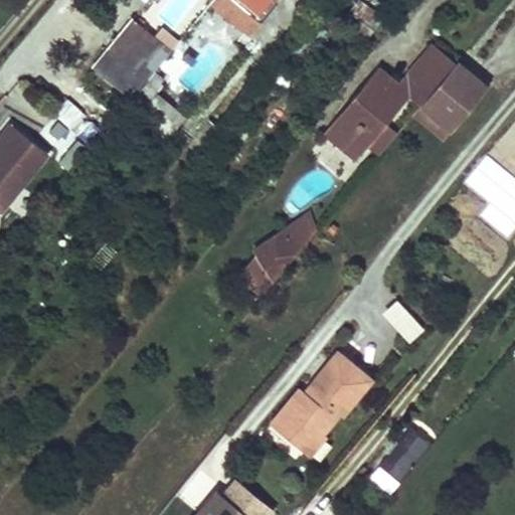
[(235,0),(213,0),(211,3),(245,32),(258,17),(235,0)]
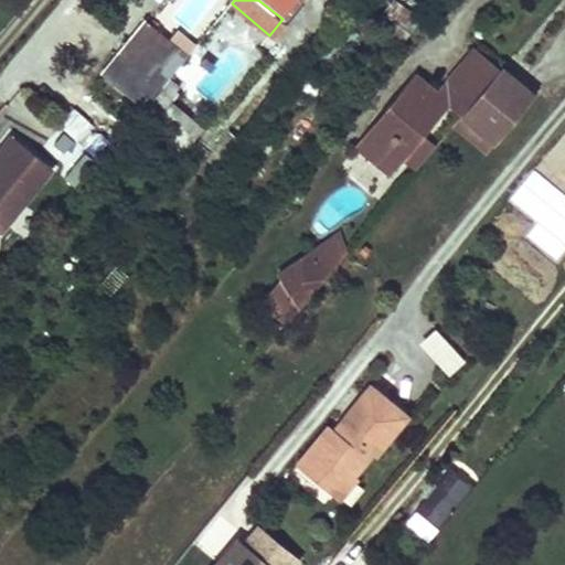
[(258,0),(283,19),(284,20),(299,0),(258,0)]
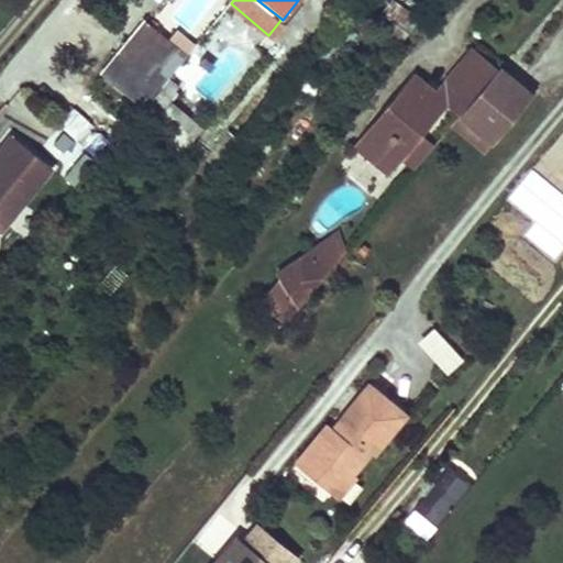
[(159,90),(188,57),(145,21),(102,72),(145,107),(159,90)]
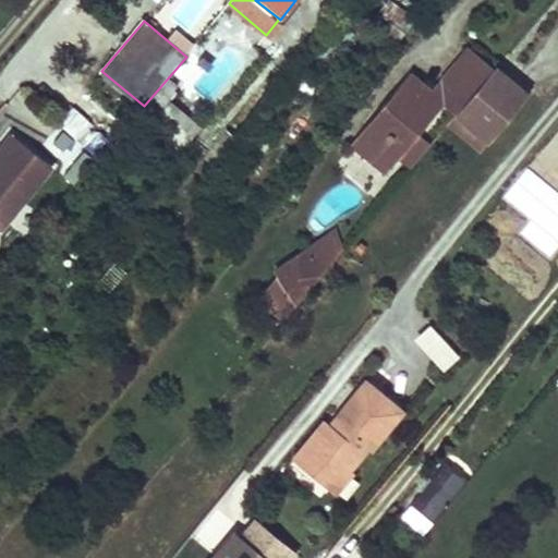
[(368,123),(353,140),(389,169),(399,157),(403,153),(402,140),(409,132),(415,138),(419,134),(444,104),(457,114),(495,69),(469,46),(441,80),(449,86),(439,98),(432,92),(410,73),(380,109),(387,114),(380,122),(368,123)]
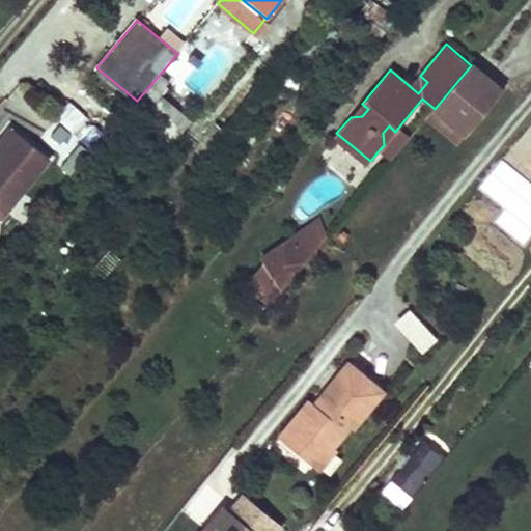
[(471,65),(435,109),(466,136),(504,90),(472,63),(471,65)]
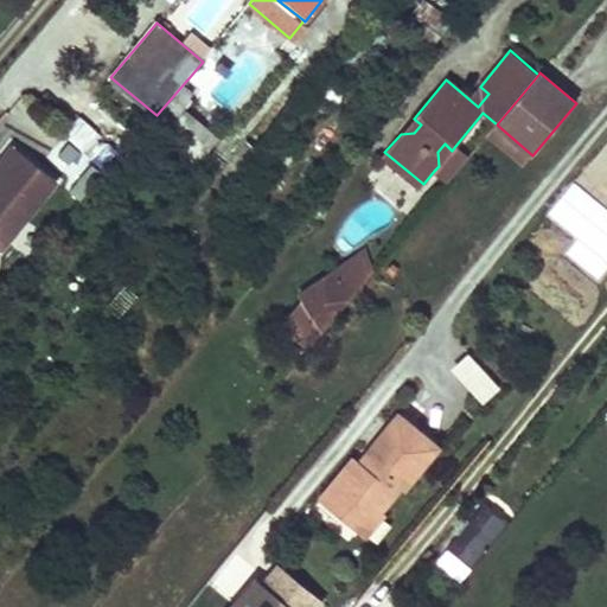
[(480,87),(470,100),(478,107),(489,94),(480,87)]
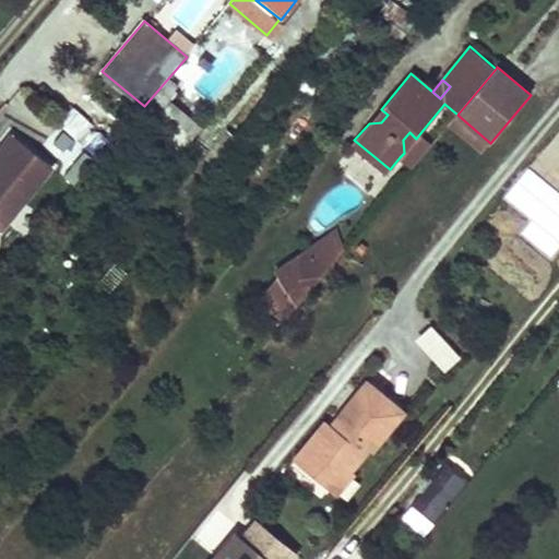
[(170,100),(158,90),(144,106),(156,117),(170,100)]
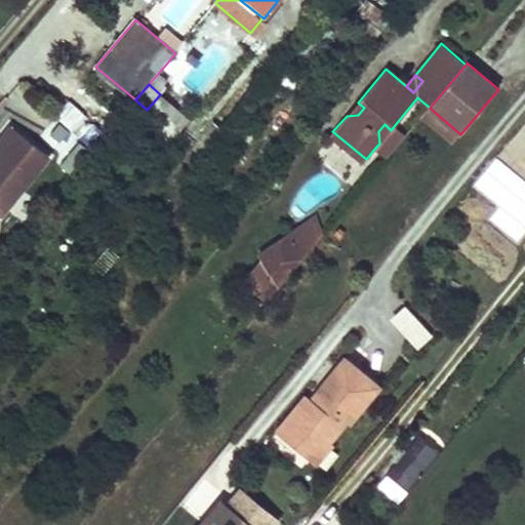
[(87,140),(99,125),(67,98),(54,115),(87,140)]
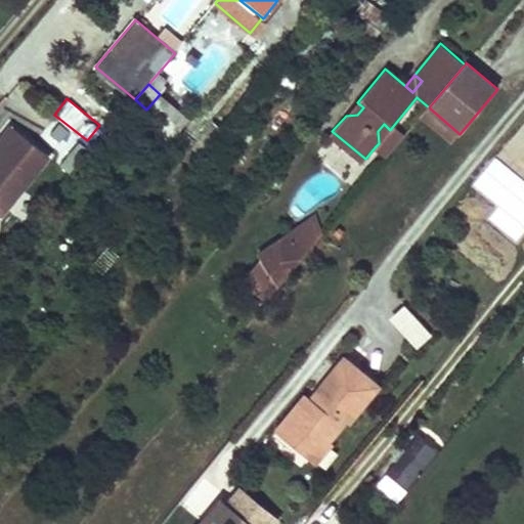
[(357,102),(346,116),(357,115),(363,107),(357,102)]
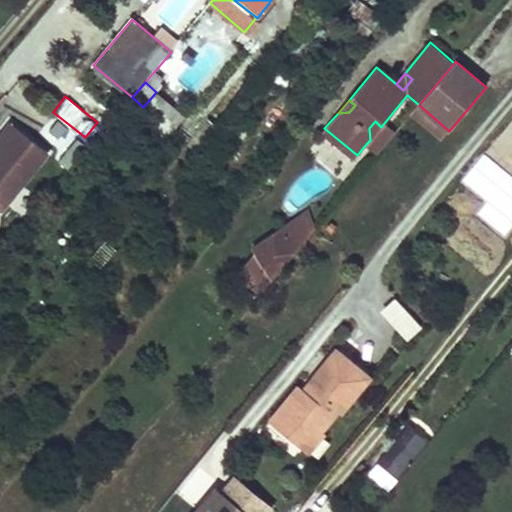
[(369,128),(370,140),(381,127),(375,121),(369,128)]
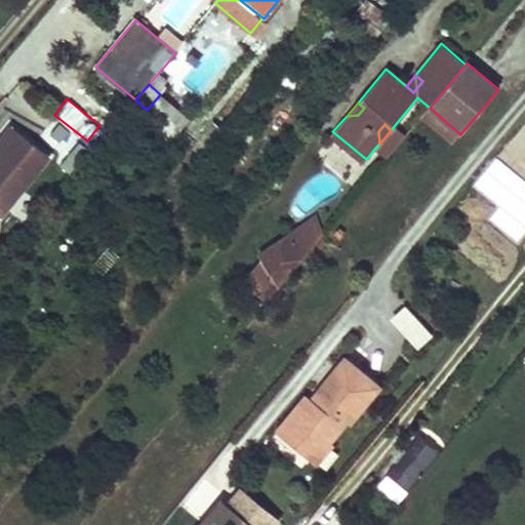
[(405,136),(394,126),(391,130),(379,144),(375,148),(388,158),(405,136)]
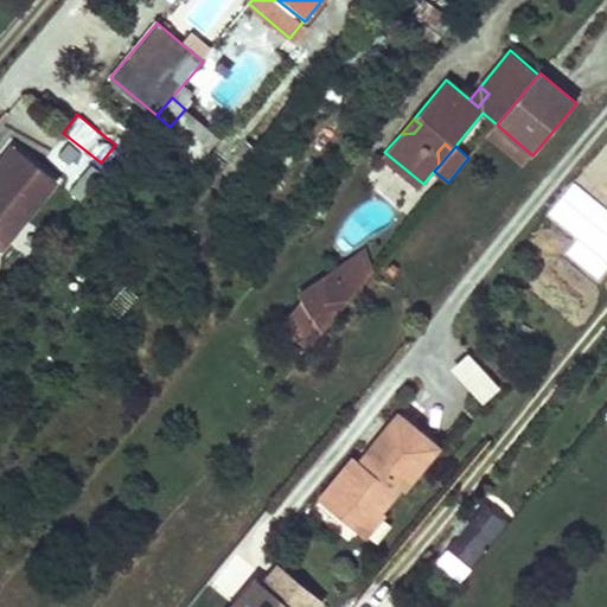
[(56,183),(13,147),(0,163),(0,249),(56,183)]
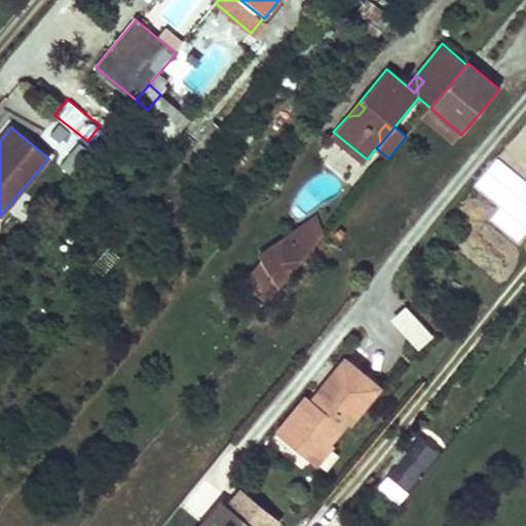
[(330,136),(363,163),(367,159),(333,132),(330,136)]
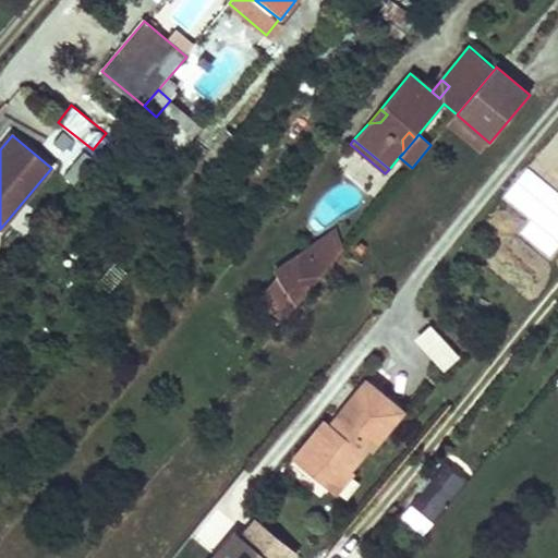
[(334,231),(304,252),(327,269),(344,249),(334,231)]
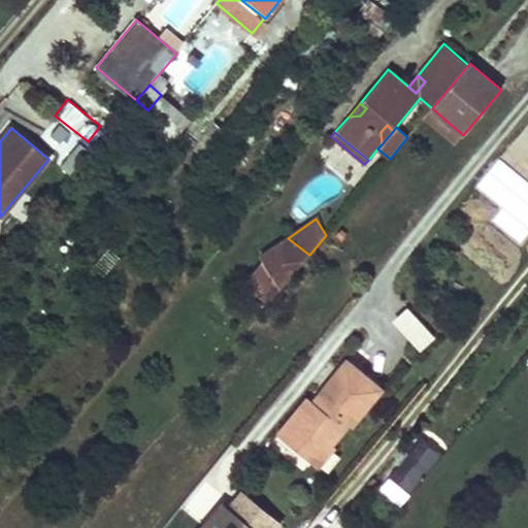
[(278,292),(309,255),(288,238),(260,258),(263,262),(278,292)]
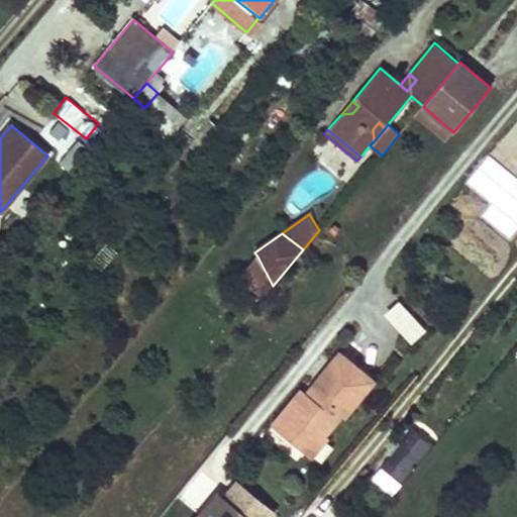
[(257,256),(240,278),(264,297),(273,286),(257,256)]
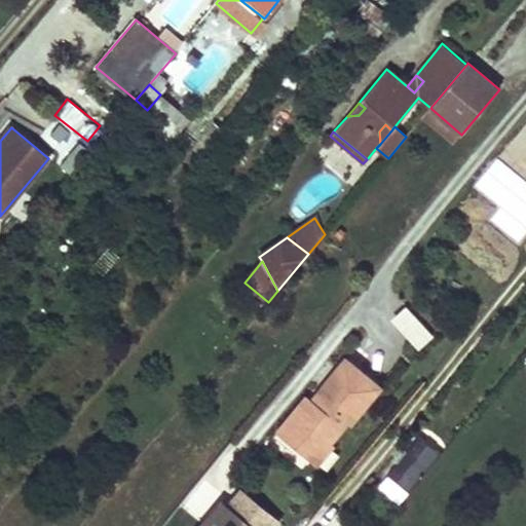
[(391,316),(419,348),(436,334),(408,302),(391,316)]
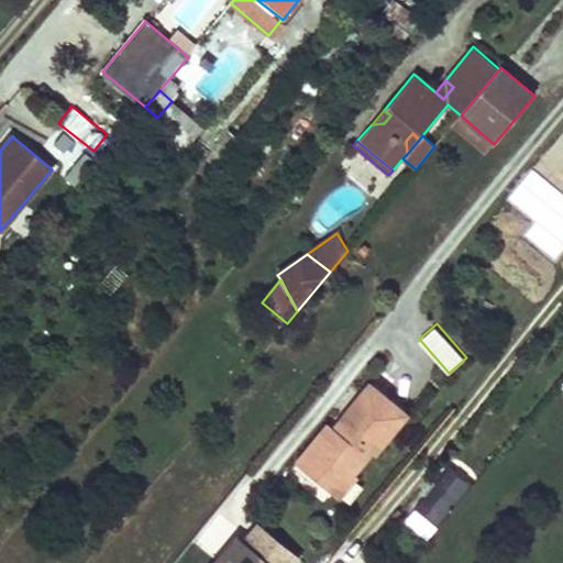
[(328,426),(298,462),(327,484),(340,467),(351,475),(373,449),(376,451),(406,415),(370,385),(342,419),(346,422),(337,433),(333,430),(328,426)]
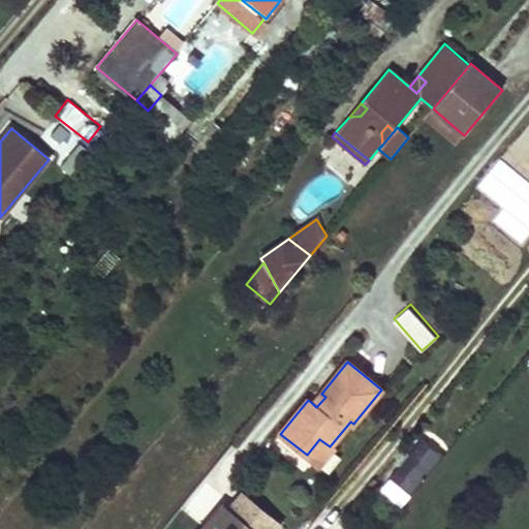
[(313,404),(316,407),(325,397),(321,394),(313,404)]
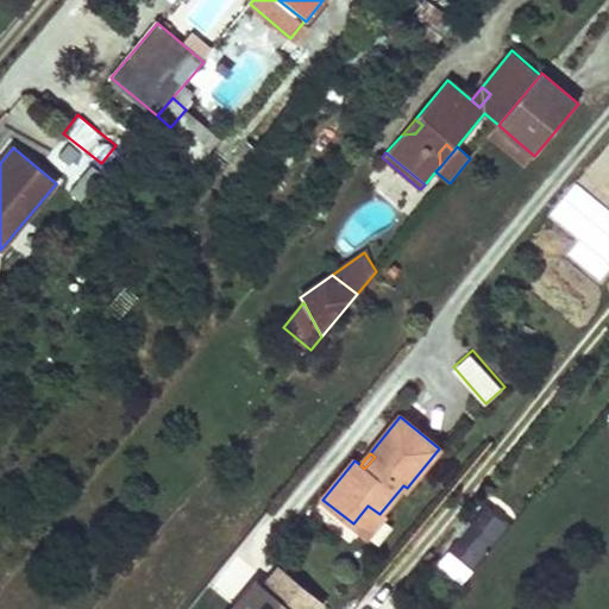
[(368,506),(353,523),(368,535),(383,518),(380,514),(368,506)]
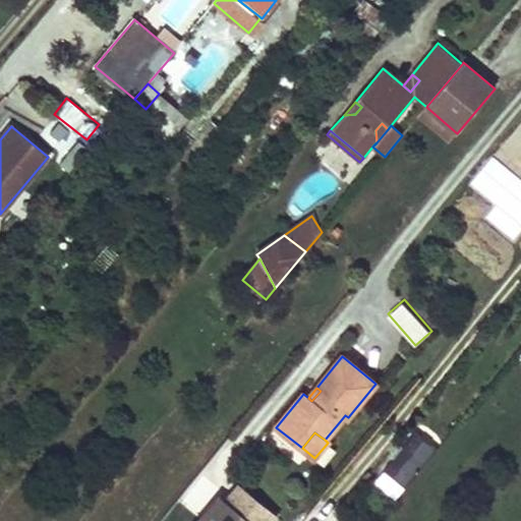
[(412,433),(383,468),(404,486),(433,451),(412,433)]
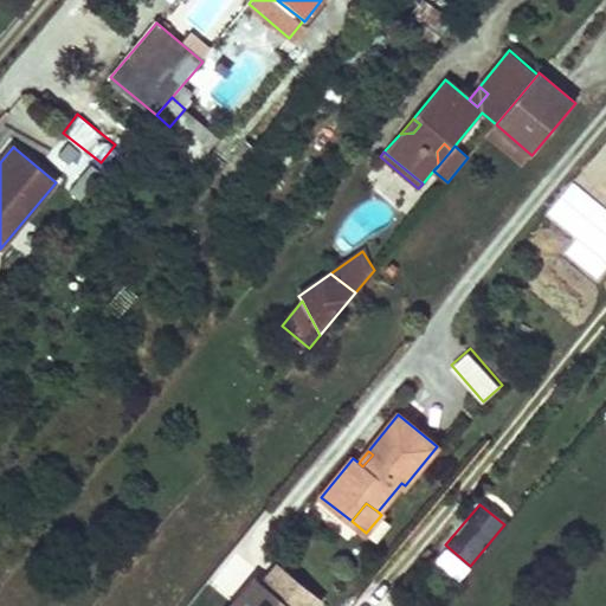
[(470,566),(445,545),(433,559),(459,580),(470,566)]
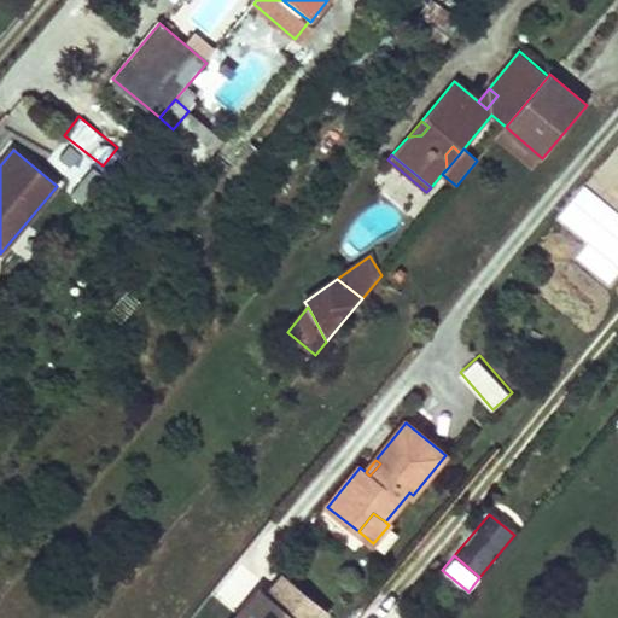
[(255,607),(267,593),(261,588),(249,604),(255,607)]
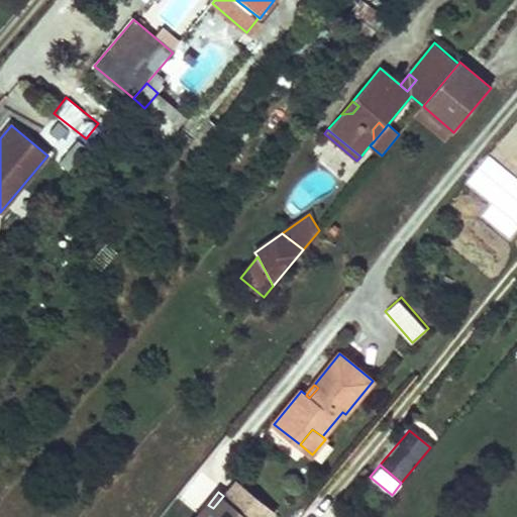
[(248,516),(223,496),(213,508),(208,505),(197,516),(248,516)]
